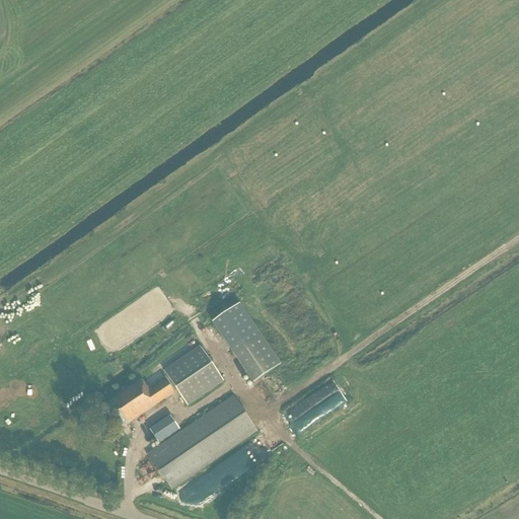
[(212,322),(252,383),(280,365),(239,304),(212,322)]
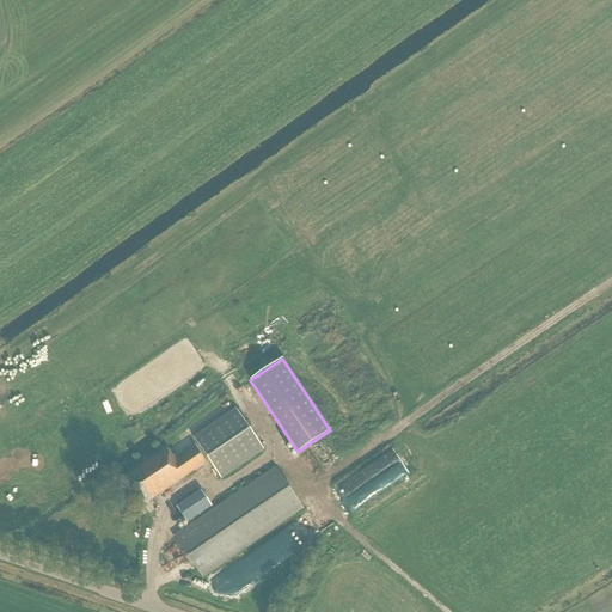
[(264,450),(236,408),(193,438),(221,479),(264,450)]
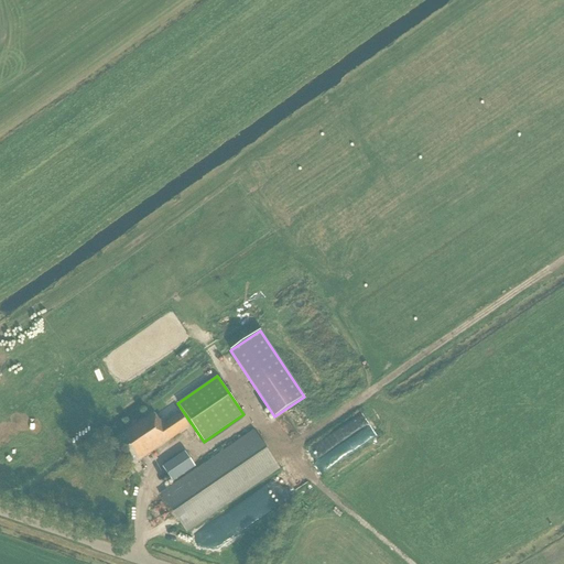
[(114,441),(130,466),(190,426),(180,413),(163,424),(161,420),(159,421),(154,413),(114,441)]
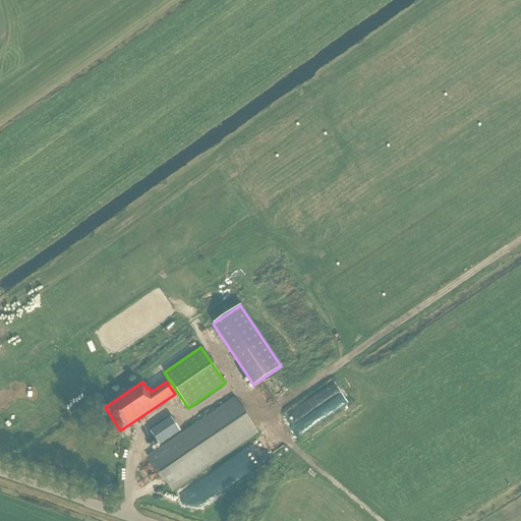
[(336,383),(284,413),(290,423),(333,399),(339,409),(349,404),(336,383)]
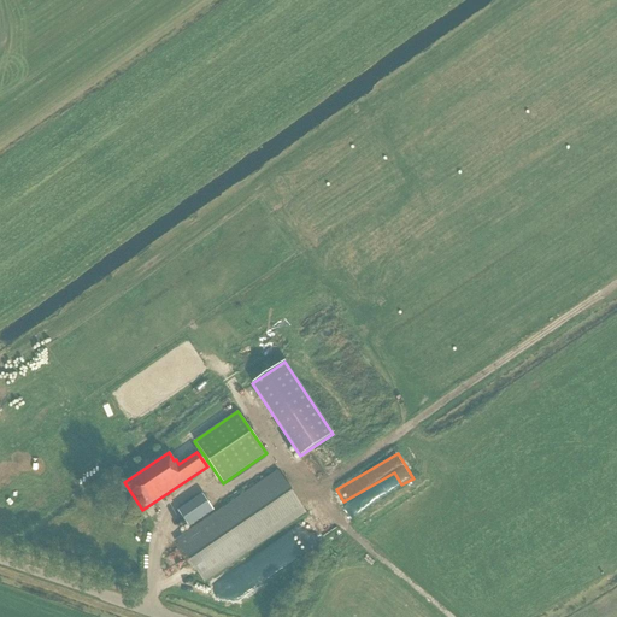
[(204,582),(306,513),(277,471),(176,541),(204,582)]
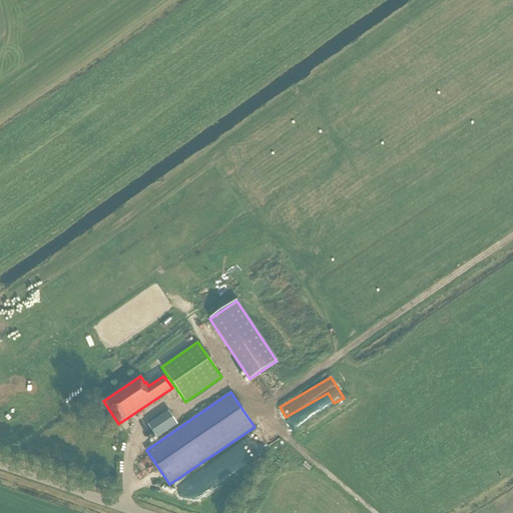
[(148,425),(157,439),(176,425),(167,412),(148,425)]
